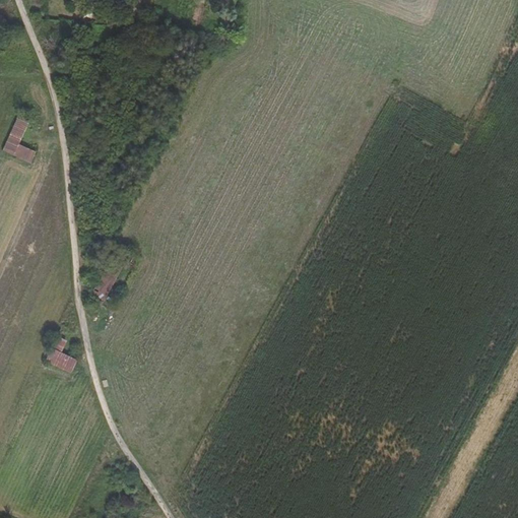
[(14,124),(1,150),(31,165),(37,152),(19,145),(30,122),(17,116),(14,124)]
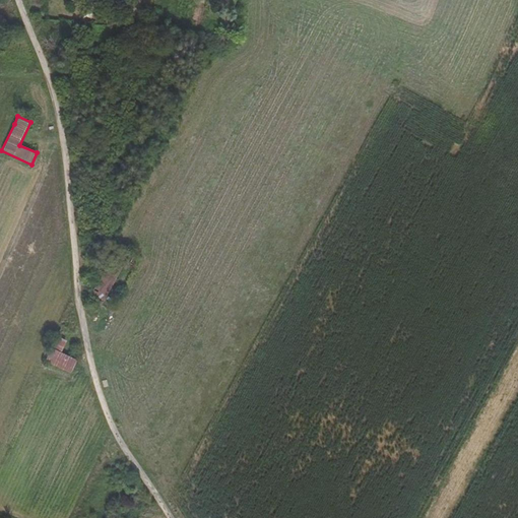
[(99,302),(115,271),(102,265),(85,295),(99,302)]
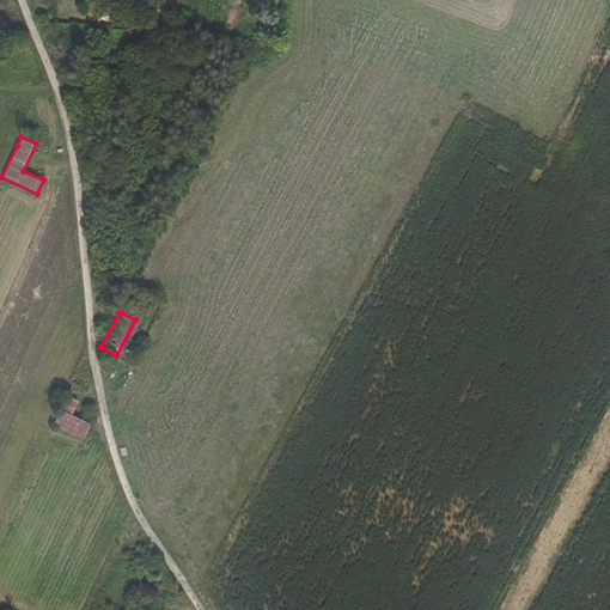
[(68,412),(78,389),(66,383),(48,424),(77,437),(85,420),(68,412)]
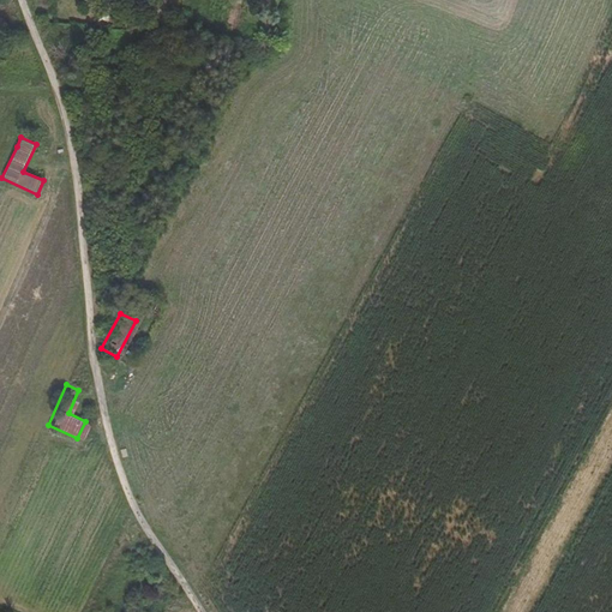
[(55,443),(60,432),(55,430),(51,441),(55,443)]
